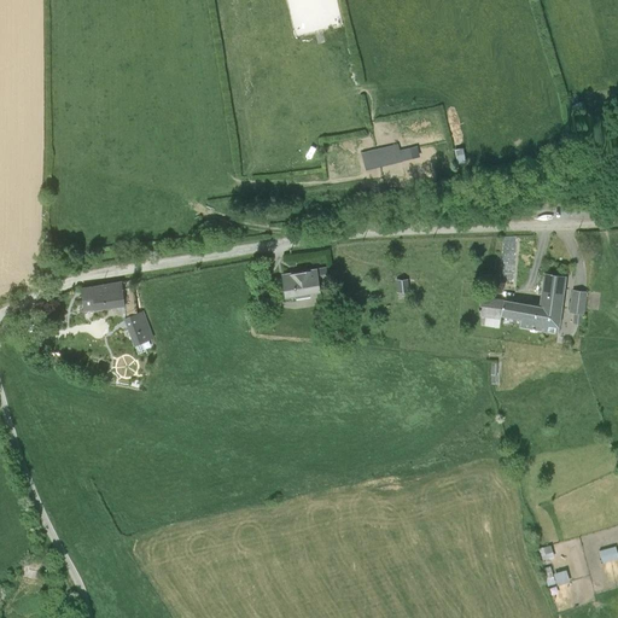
[(397,143),(362,151),(367,168),(412,156),(409,146),(400,149),(397,143)]
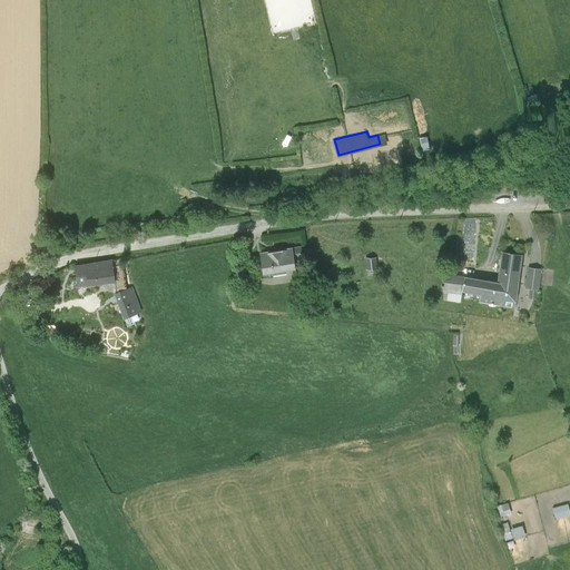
[(385,133),(377,135),(380,144),(387,143),(385,133)]
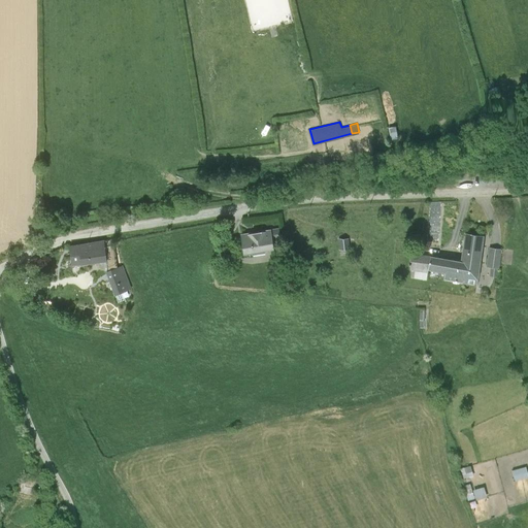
[(274,249),(271,229),(240,233),(243,253),(274,249)]
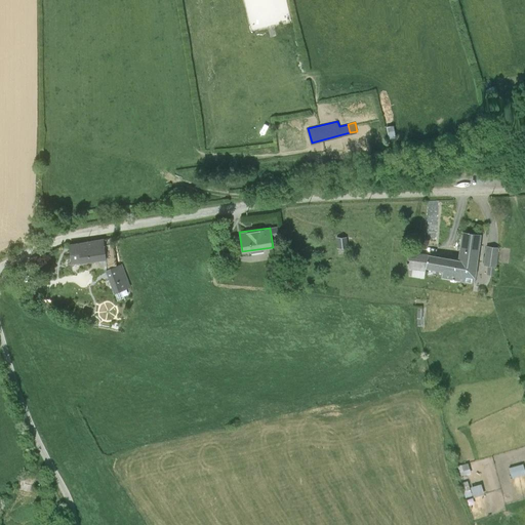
[(474,283),(481,236),(462,233),(456,258),(428,253),(426,269),(442,273),(442,279),(474,283)]
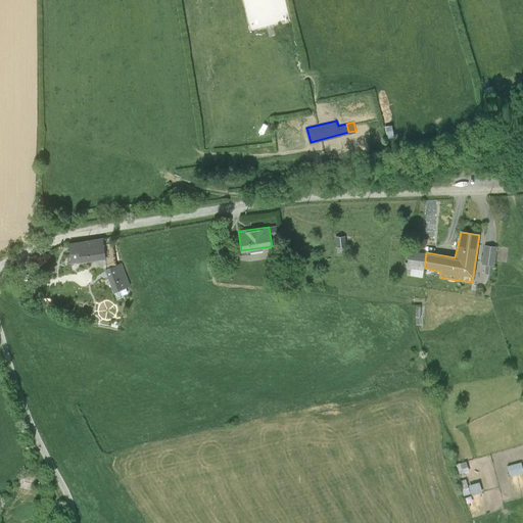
[(338,246),(348,246),(347,234),(337,234),(338,246)]
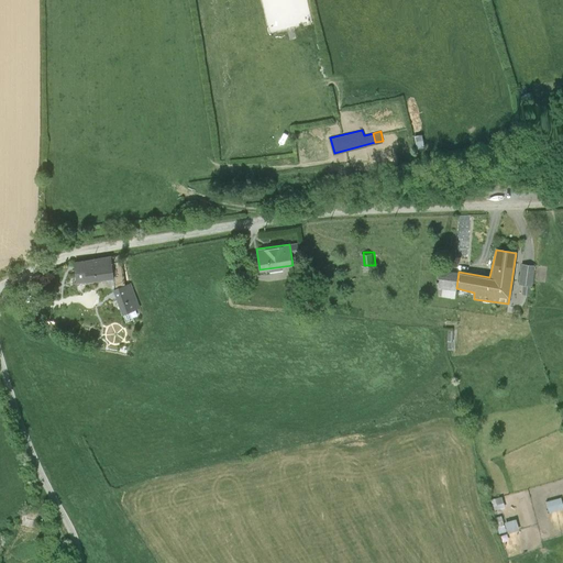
[(74,262),(76,282),(112,277),(110,257),(74,262)]
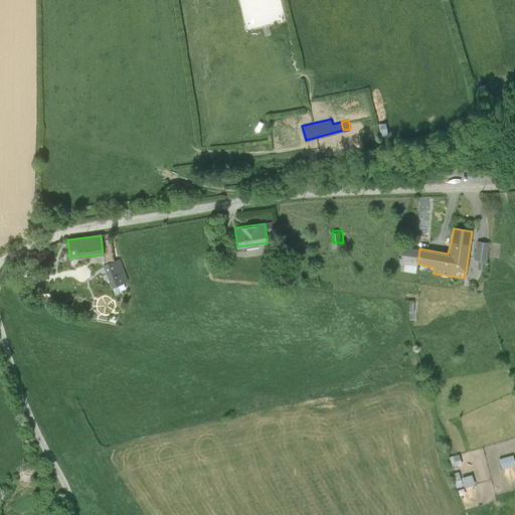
[(490,242),(477,242),(475,260),(481,261),(481,268),(486,267),(490,242)]
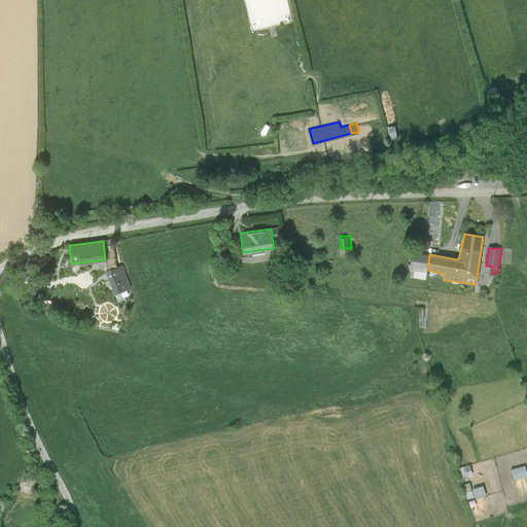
[(427,270),(429,254),(411,253),(410,267),(427,270)]
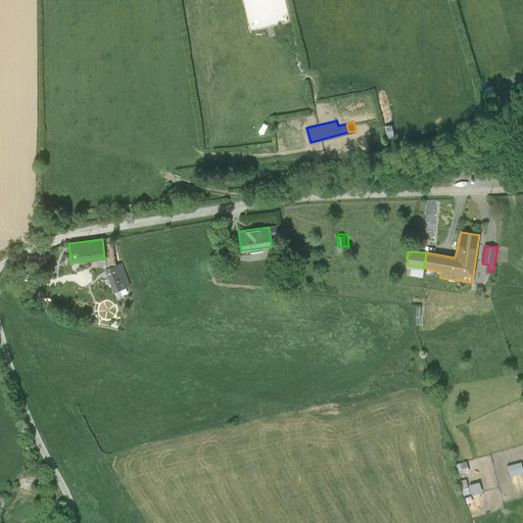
[(123,265),(105,271),(114,293),(132,287),(123,265)]
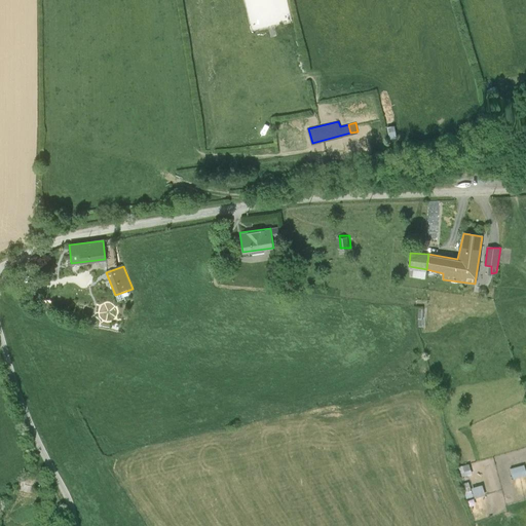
[(525,463),(512,467),(515,478),(525,475),(525,463)]
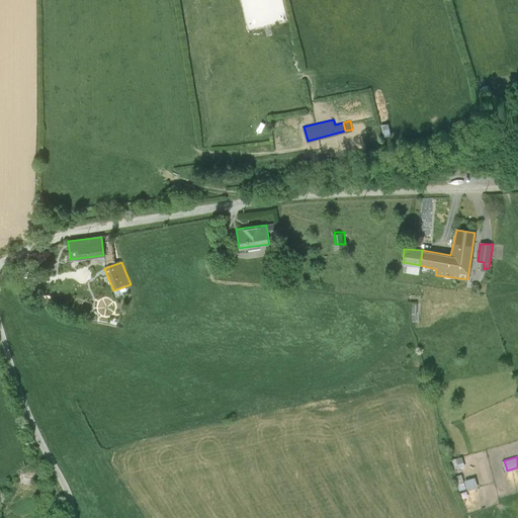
[(469,490),(481,487),(477,477),(466,480),(469,490)]
